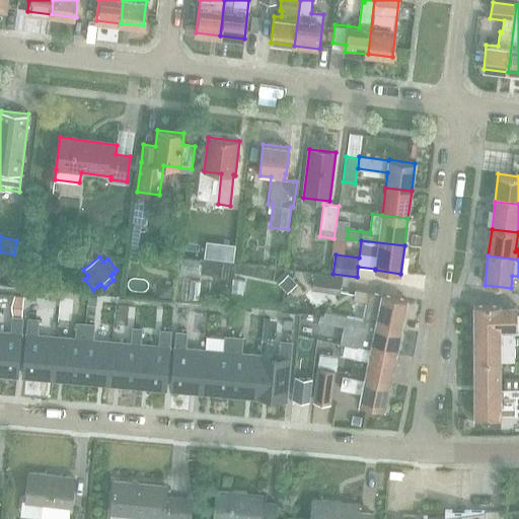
[(0,283),(14,286),(16,272),(0,269),(0,283)]
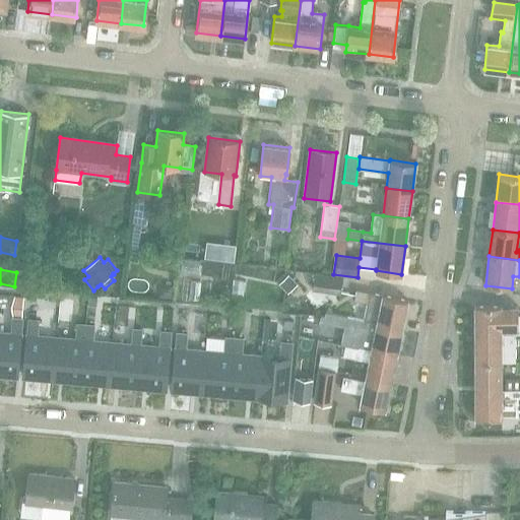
[(314,289),(340,293),(343,277),(316,273),(314,289)]
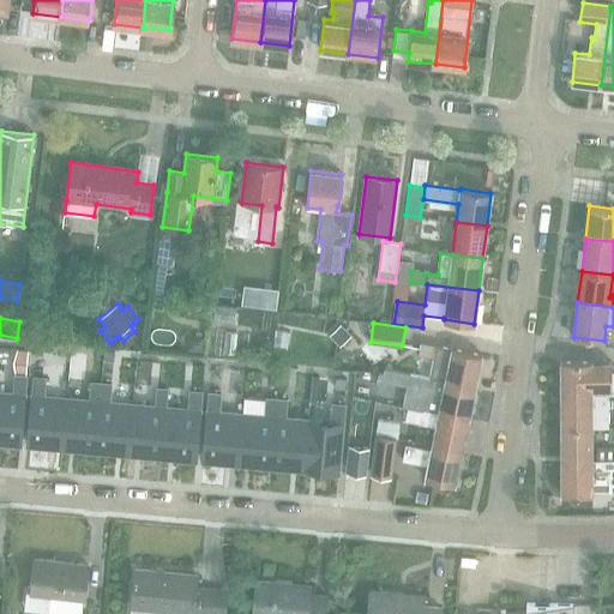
[(410,374),(475,386),(482,354),(421,341),(419,353),(434,356),(429,377),(410,373),(410,374)]
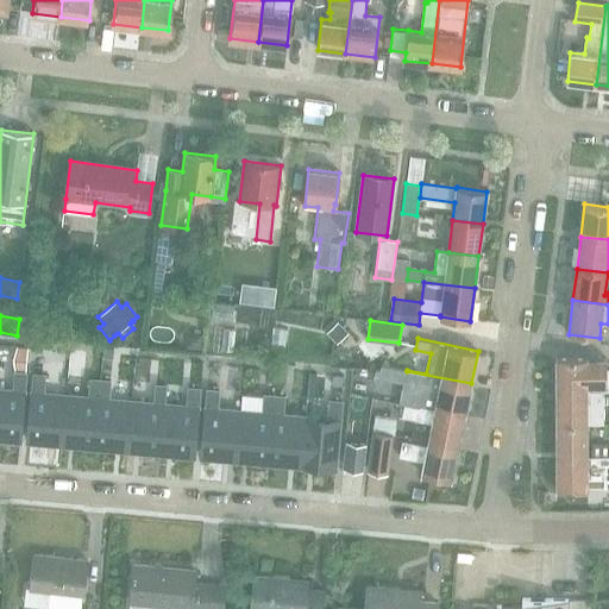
[(557,391),(603,391),(608,390),(608,368),(606,368),(606,359),(586,359),(586,358),(556,358),(557,391)]
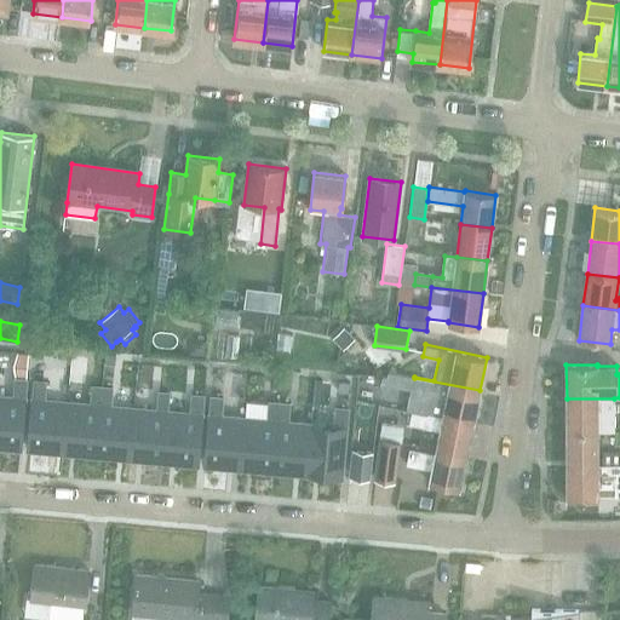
[(383,375),(382,382),(412,388),(411,394),(429,397),(425,413),(412,411),(472,424),(480,390),(414,378),(414,377),(389,371),(388,377),(383,375)]
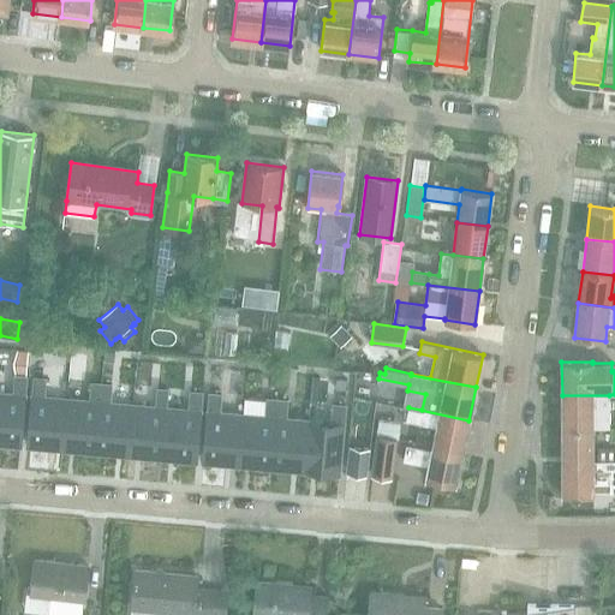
[(0,442),(21,445),(24,396),(27,376),(15,375),(12,395),(0,393),(0,442)]
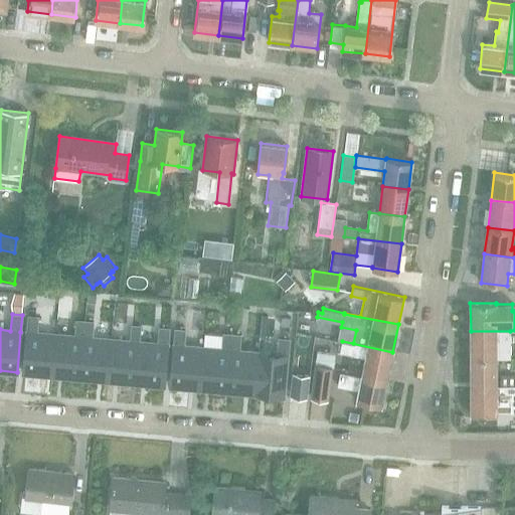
[(52,375),(55,334),(36,333),(38,316),(28,315),(26,332),(23,372),(52,375)]
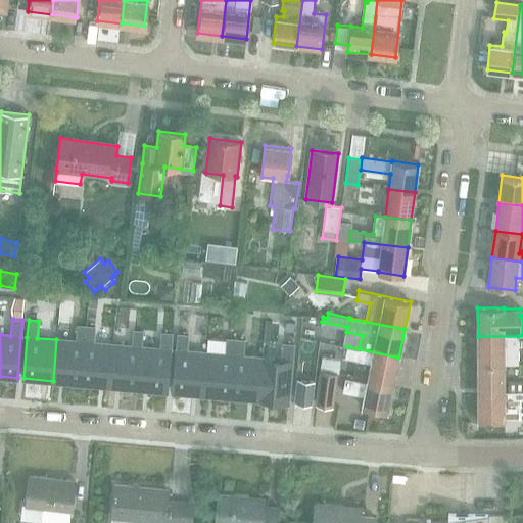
[(81,383),(86,325),(78,325),(76,341),(56,339),(53,381),(81,383)]
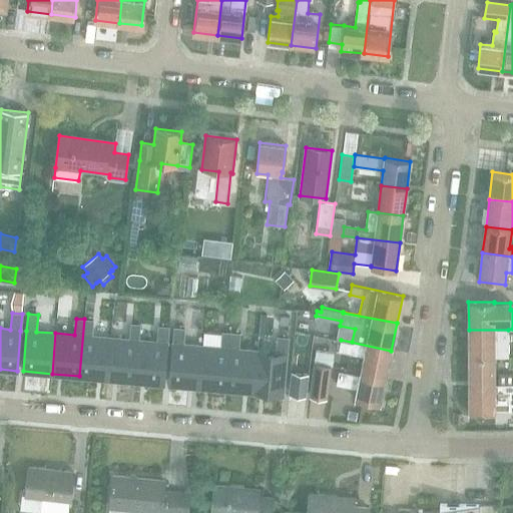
[(106,379),(110,338),(91,337),(92,320),(84,319),(79,376),(106,379)]
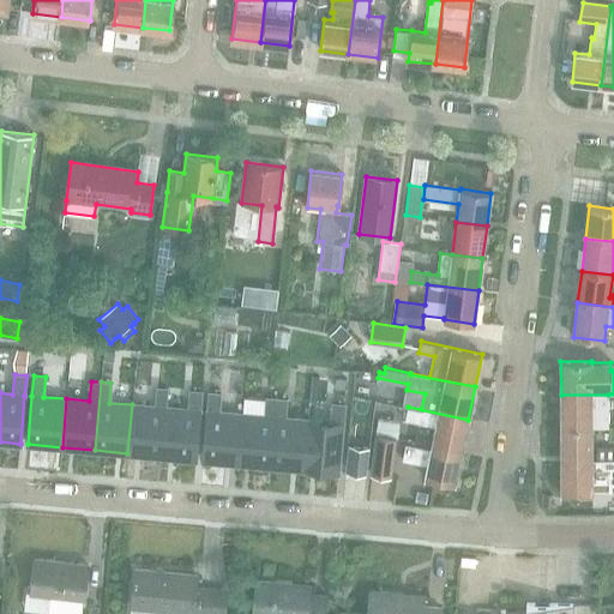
[(161,456),(166,408),(167,387),(157,387),(155,407),(132,404),(127,453),(161,456)]
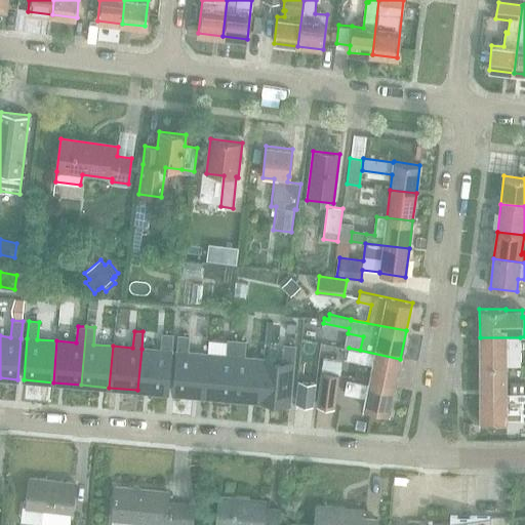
[(167,393),(172,334),(162,333),(161,350),(142,349),(137,390),(167,393)]
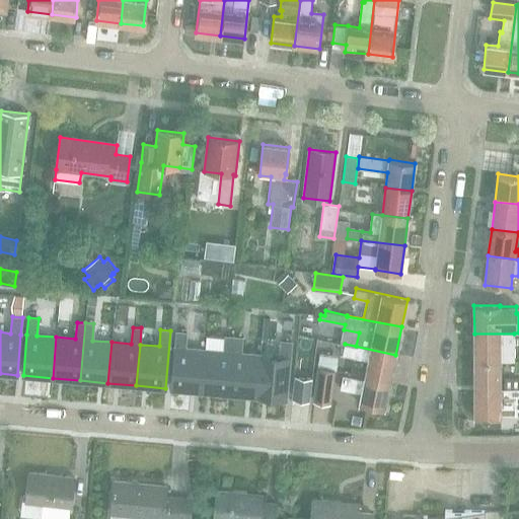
[(201,391),(204,350),(184,349),(187,331),(176,330),(171,388),(201,391)]
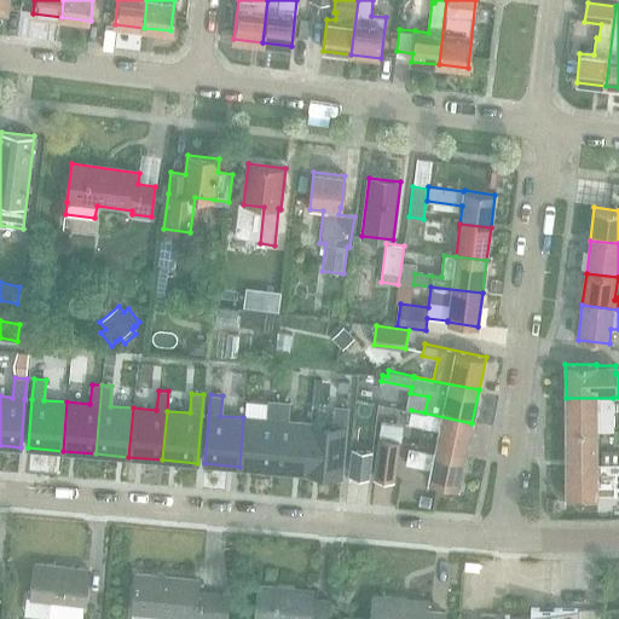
[(566,432),(596,432),(613,431),(613,398),(566,398),(566,432)]
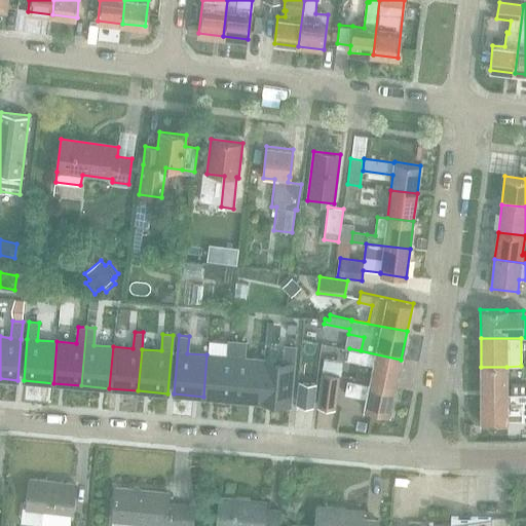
[(231,399),(236,340),(228,340),(226,357),(207,354),(203,397),(231,399)]
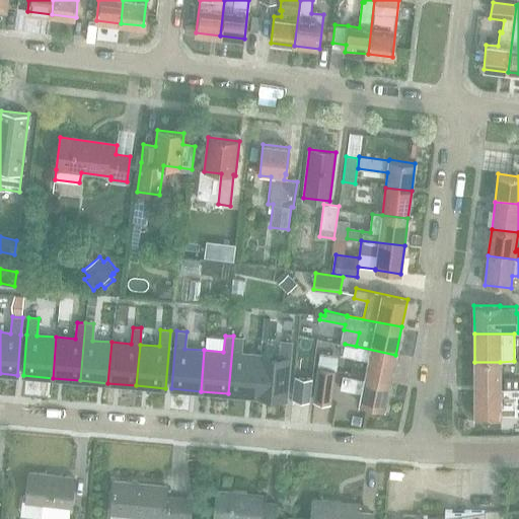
[(256,396),(260,355),(240,354),(242,337),(233,336),(228,393),(256,396)]
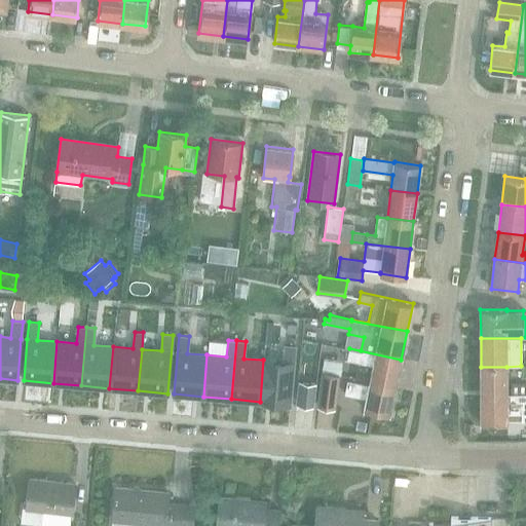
[(290,405),(295,345),(294,345),(285,345),(284,362),(263,360),(260,402),(289,405),(290,405)]
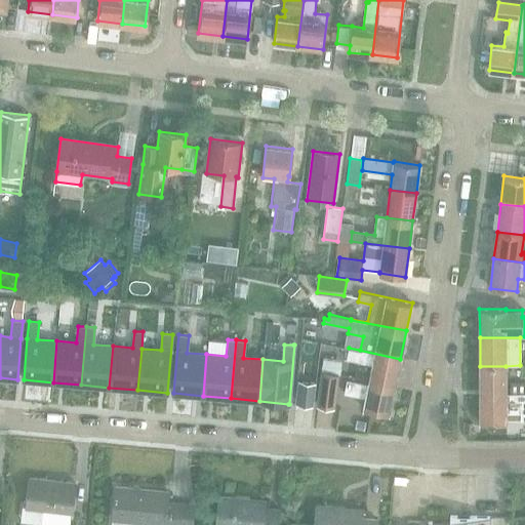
[(395,386),(400,359),(349,348),(347,358),(360,360),(360,361),(372,363),(369,380),(395,386)]
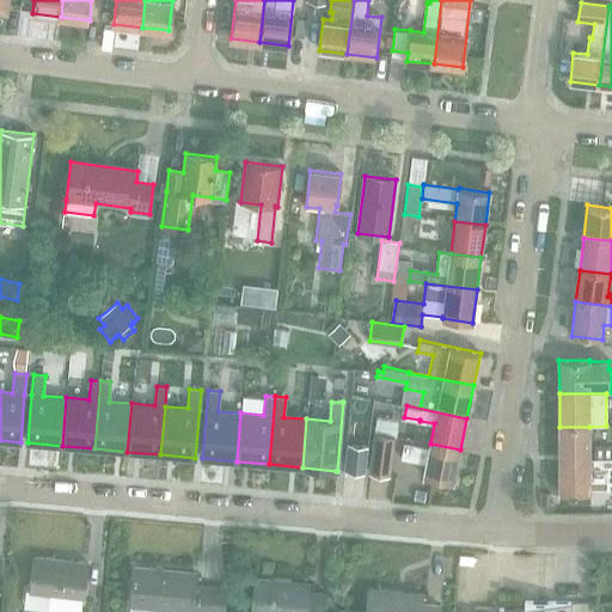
[(377,418),(374,433),(389,435),(390,420),(377,418)]
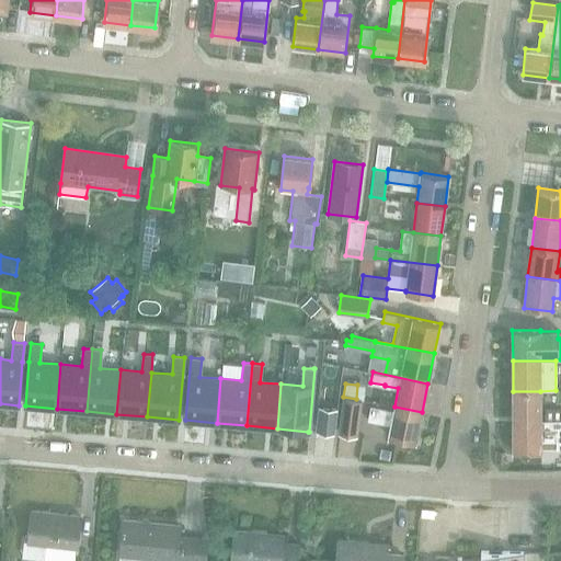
[(513,421),(540,421),(540,391),(513,391),(513,421)]
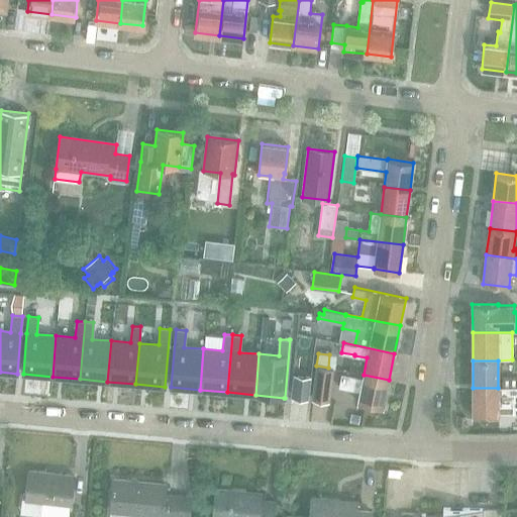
[(316,366),(313,398),(324,400),(328,368),(316,366)]
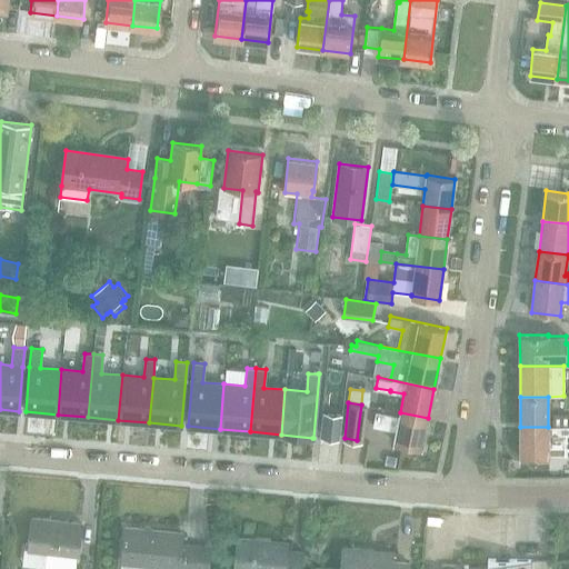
[(428,418),(400,412),(399,416),(376,410),(372,425),(396,429),(393,441),(421,448),(428,418)]
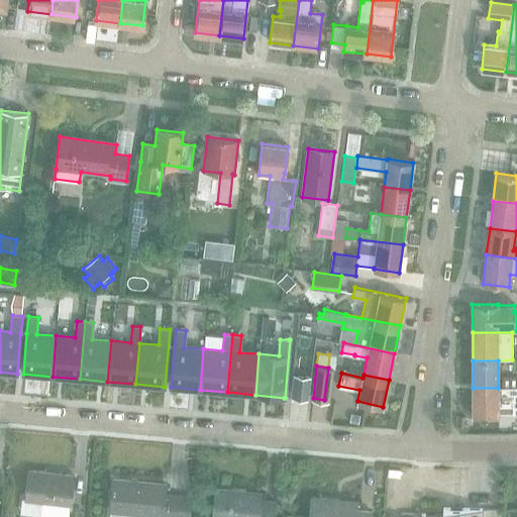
[(294,376),(291,396),(307,398),(310,378),(294,376)]
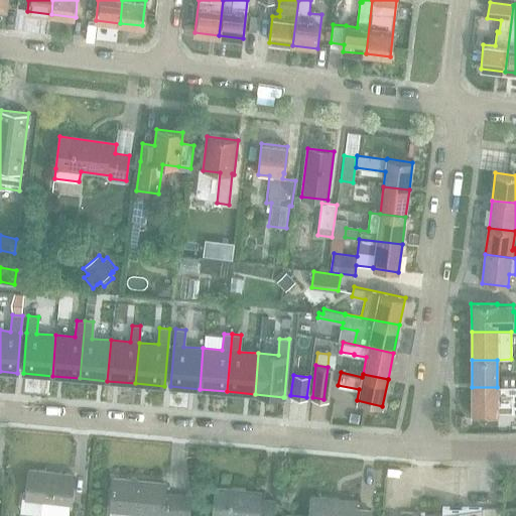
[(515,386),(497,387),(472,387),(472,415),(497,415),(497,405),(511,405),(511,413),(515,412),(515,386)]
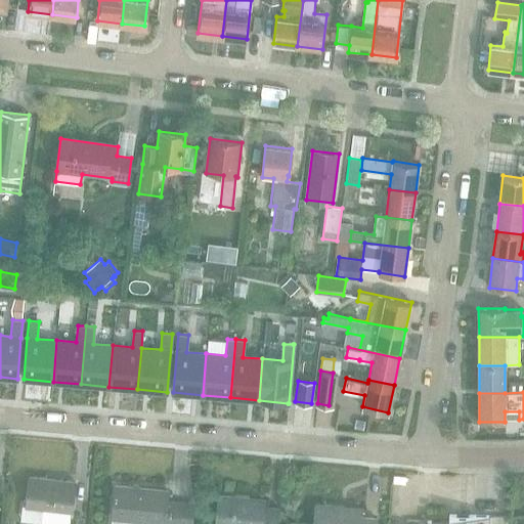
[(22,506),(20,521),(41,523),(43,509),(73,512),(76,482),(31,477),(28,507),(22,506)]
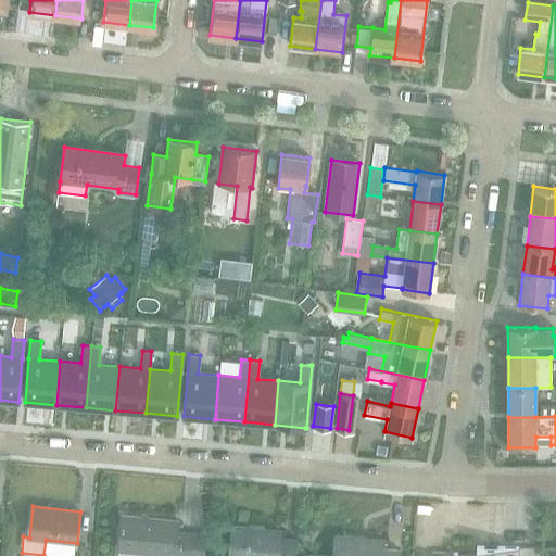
[(175,555),(191,555),(193,533),(178,532),(178,521),(122,517),(119,550),(175,555)]
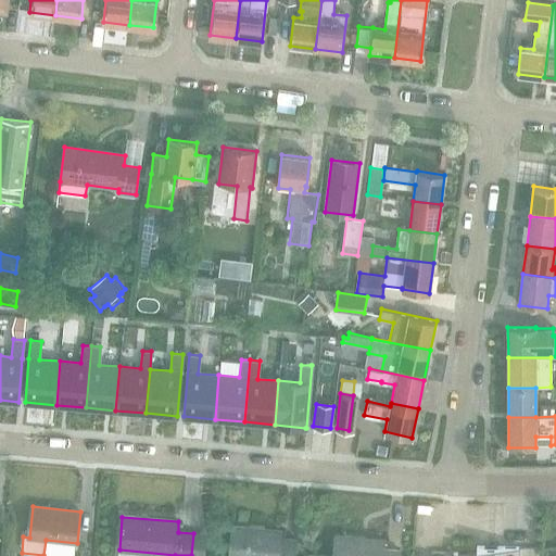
[(294,555),(297,540),(280,539),(280,531),(234,527),(230,555),(294,555)]
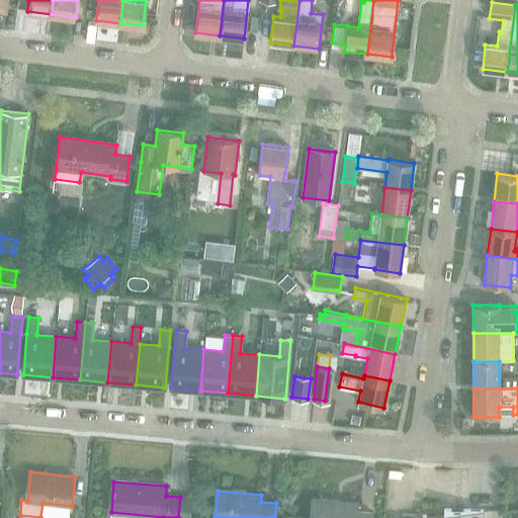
[(371,517),(372,512),(357,510),(357,502),(313,499),(311,517),(371,517)]
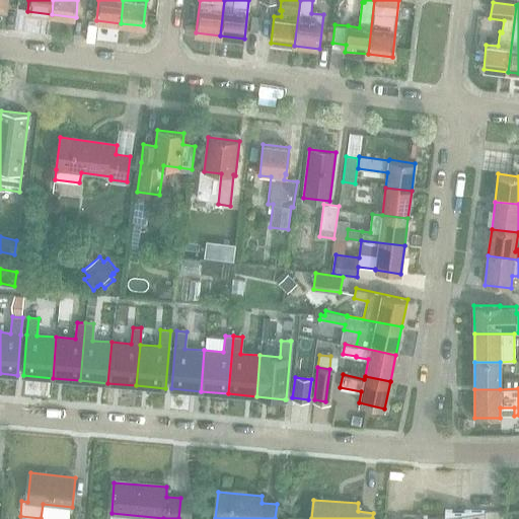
[(419,518),(419,504),(398,504),(398,518),(419,518)]
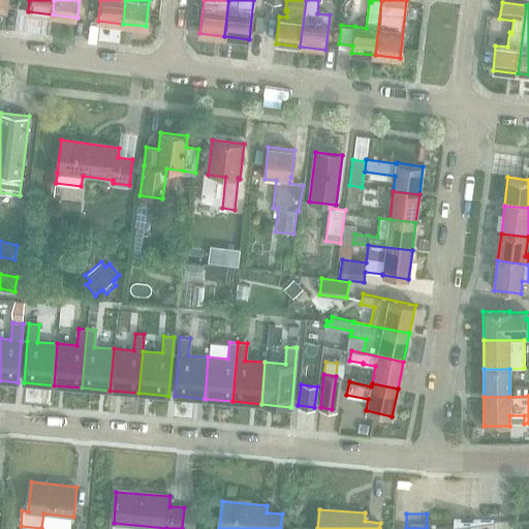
[(454,526),(432,525),(431,528),(493,528),(494,521),(454,520),(454,526)]
